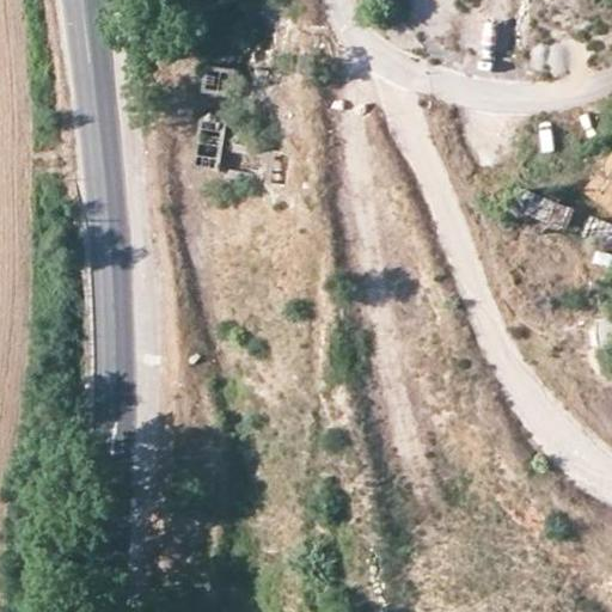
[(556,7),(551,19),(579,29),(583,17),(556,7)]
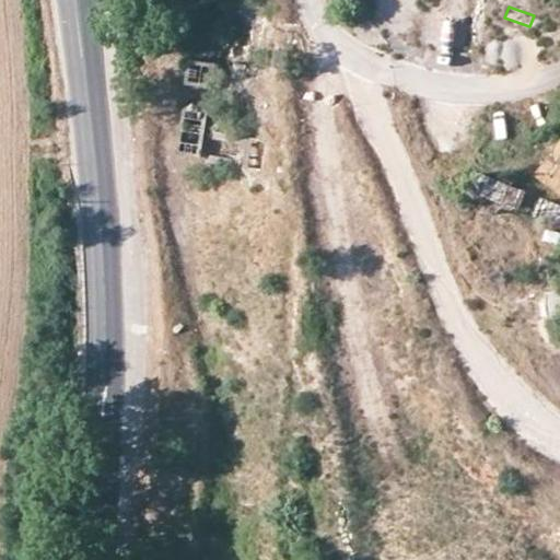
[(288,51),(277,51),(275,68),(287,69),(288,51)]
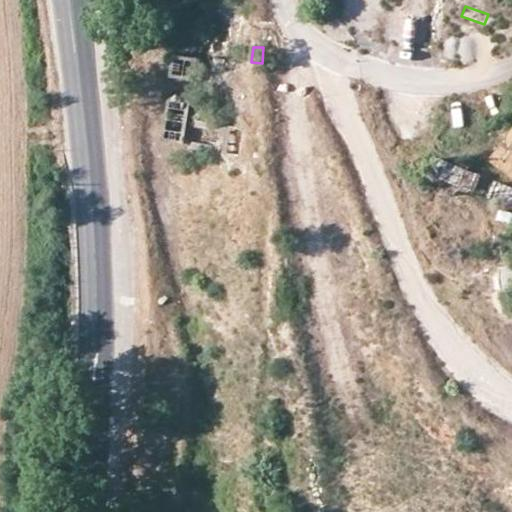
[(197,59),(174,56),(171,77),(194,81),(197,59)]
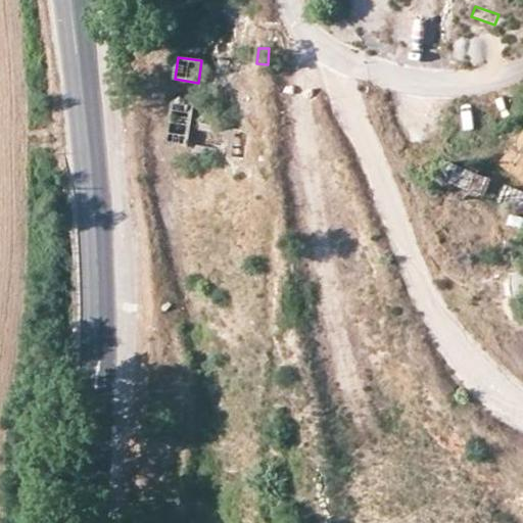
[(264,104),(244,101),(242,113),(262,116),(264,104)]
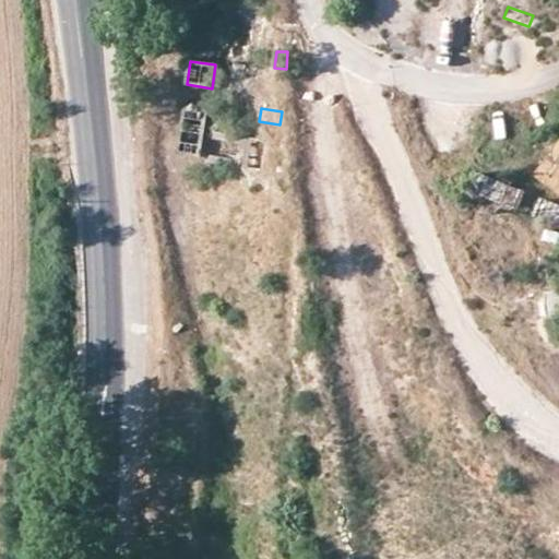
[(207,115),(185,111),(179,154),(201,158),(207,115)]
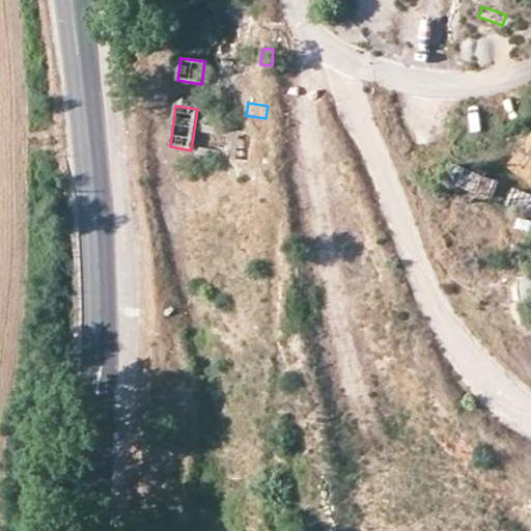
[(530,132),(505,165),(530,185),(530,132)]
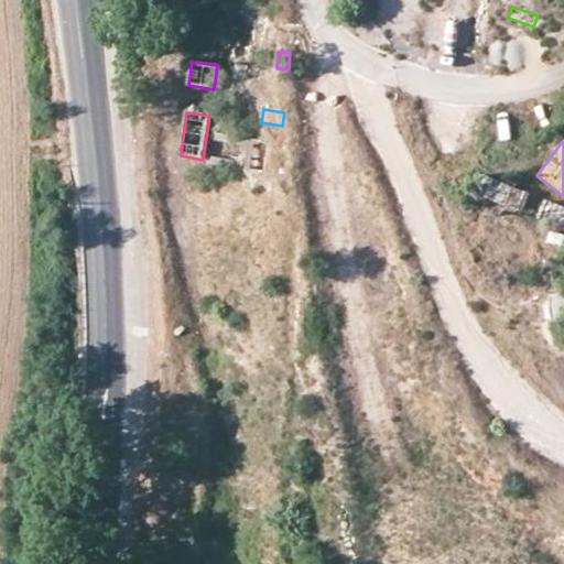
[(501,205),(523,205),(523,188),(500,188),(501,205)]
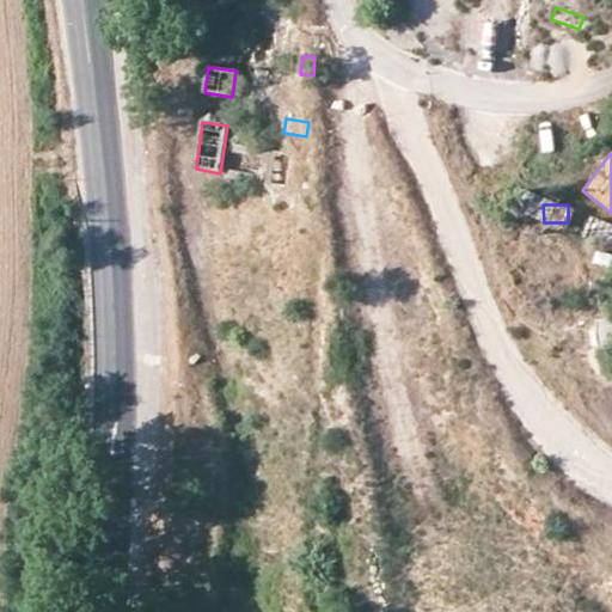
All buildings are outlined.
